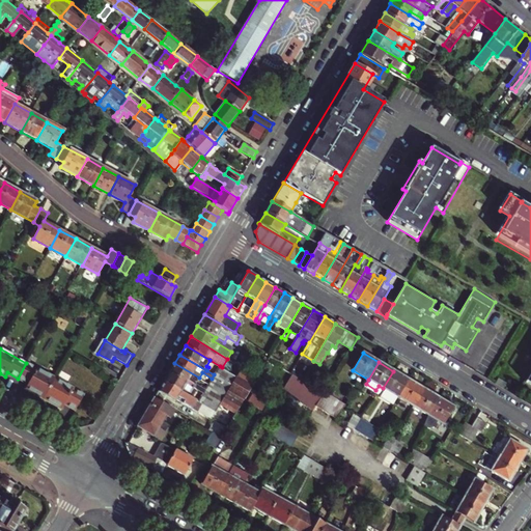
[(56,380),(26,363),(18,379),(28,384),(26,389),(45,399),(56,380)]
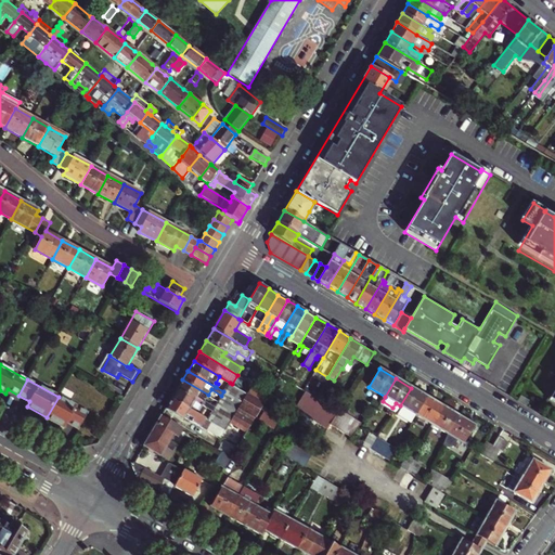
[(208,395),(182,379),(177,390),(205,405),(213,410),(218,401),(208,395)]
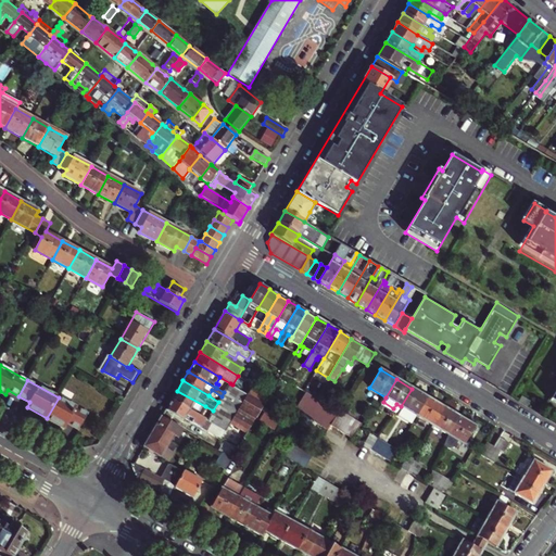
[(172,400),(166,409),(184,419),(185,418),(206,430),(211,422),(226,430),(220,439),(224,441),(218,450),(222,452),(232,457),(269,395),(253,386),(248,394),(232,384),(230,383),(224,392),(222,396),(218,402),(213,411),(207,420),(198,414),(172,400)]
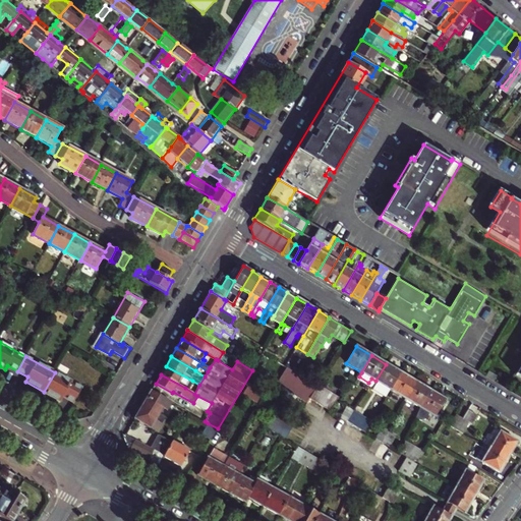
[(401,372),(386,364),(375,381),(378,382),(374,387),(386,394),(389,389),(391,390),(401,372)]
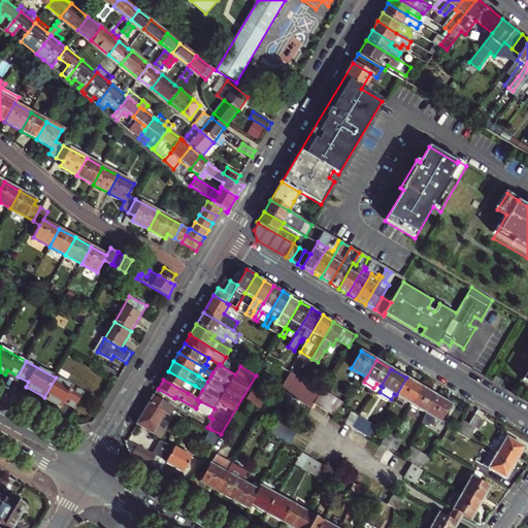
[(195,386),(168,371),(163,380),(188,393),(191,388),(193,389),(195,386)]
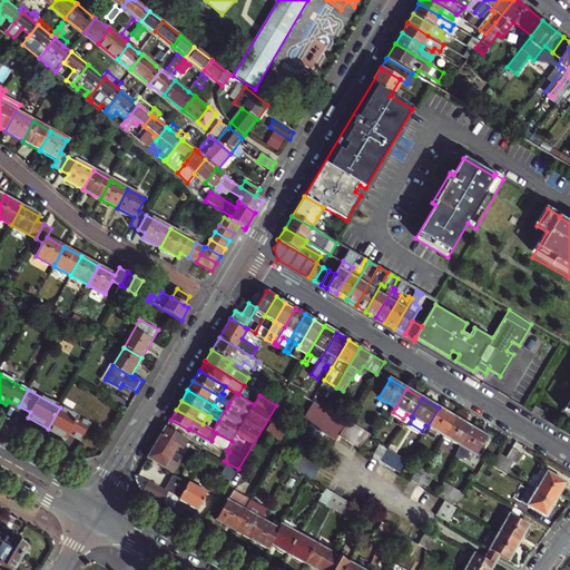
[(314,402),(303,421),(311,425),(336,441),(338,436),(347,422),(324,408),(314,402)]
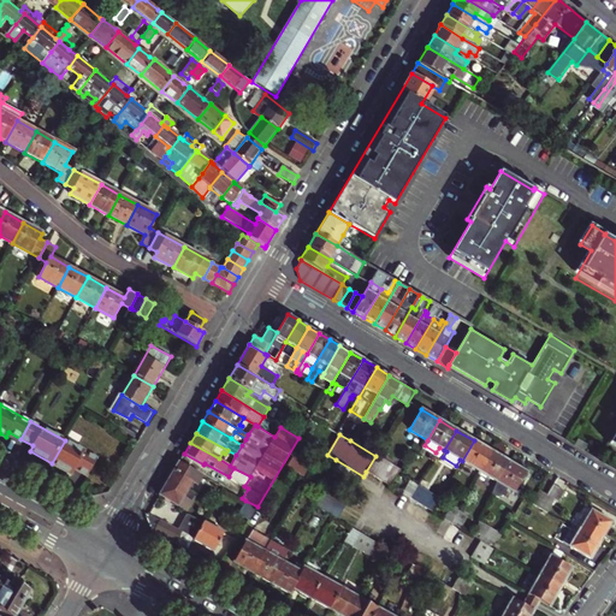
[(578,438),(574,444),(584,449),(587,444),(578,438)]
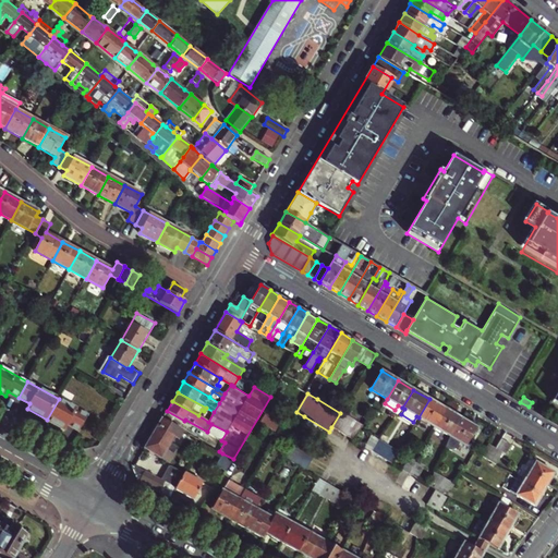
[(88,415),(59,399),(47,420),(65,429),(68,425),(80,432),(88,415)]
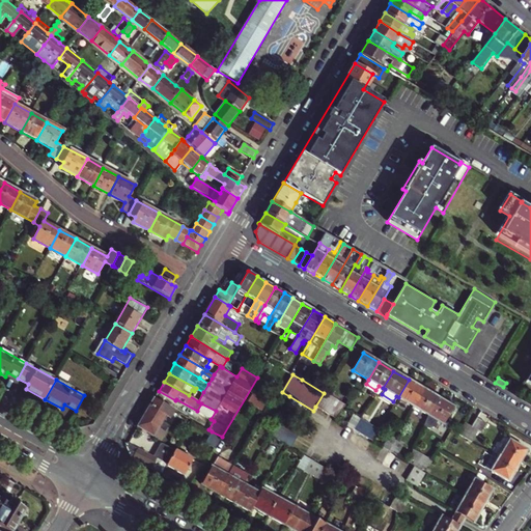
[(409,380),(398,397),(414,407),(424,389),(409,380)]
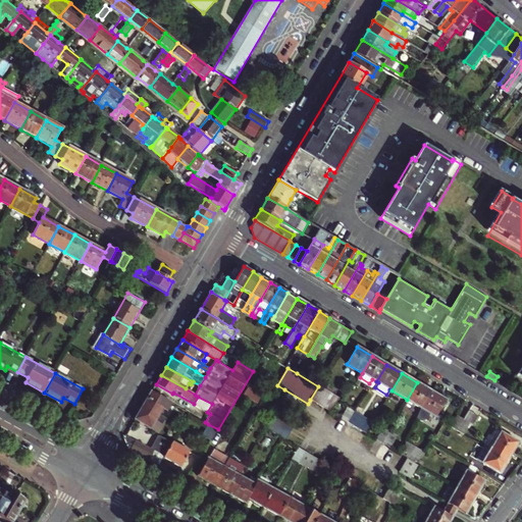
[(431,392),(417,382),(407,400),(421,408),(431,392)]
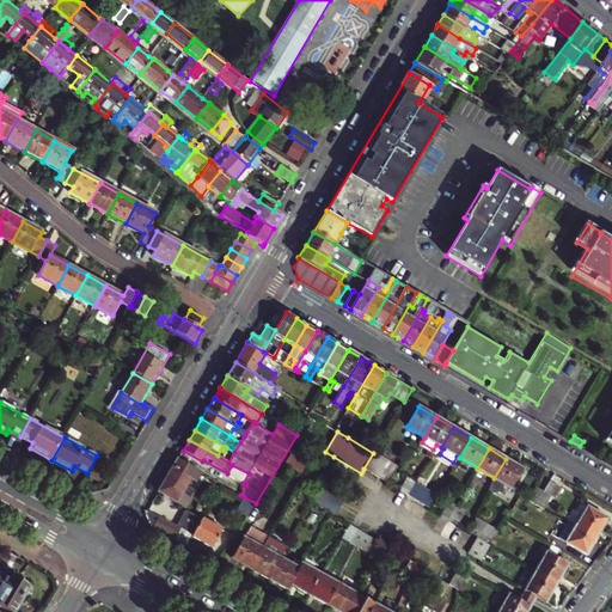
[(398,467),(373,453),(363,469),(385,482),(398,467)]
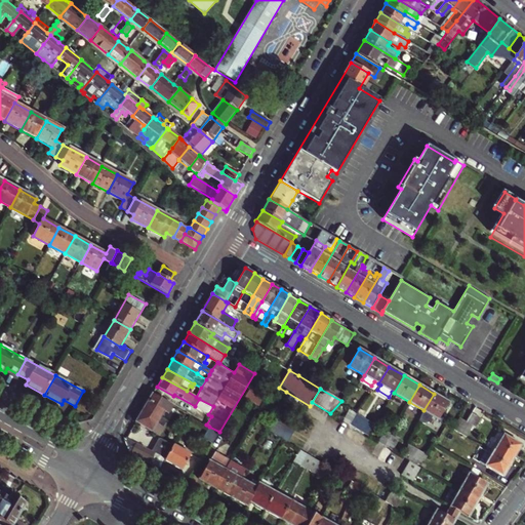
[(286,392),(282,399),(306,413),(310,406),(286,392)]
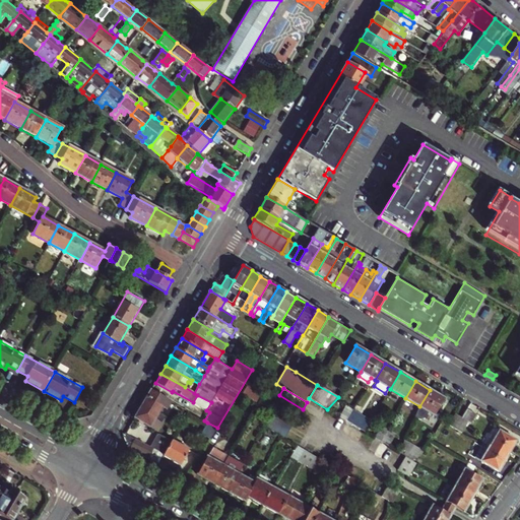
[(158,412),(161,407),(167,399),(150,390),(134,417),(157,431),(158,431),(167,416),(158,412)]
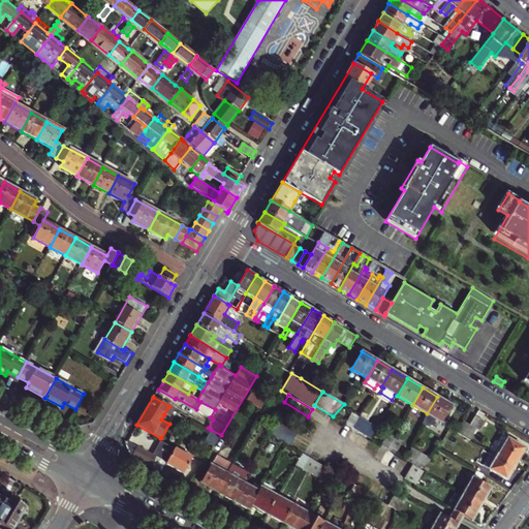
[(453,406),(437,397),(427,413),(423,424),(429,427),(433,426),(436,419),(442,423),(453,406)]
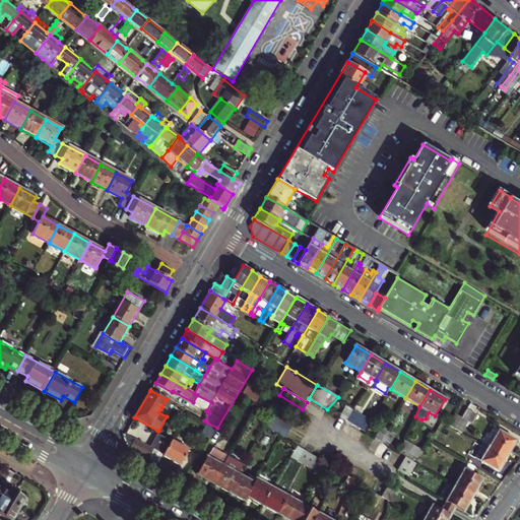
[(197,395),(193,402),(206,410),(211,402),(197,395)]
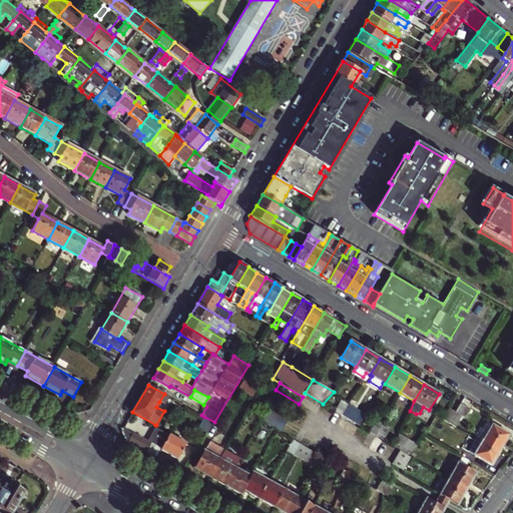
[(164,394),(159,402),(164,404),(169,396),(164,394)]
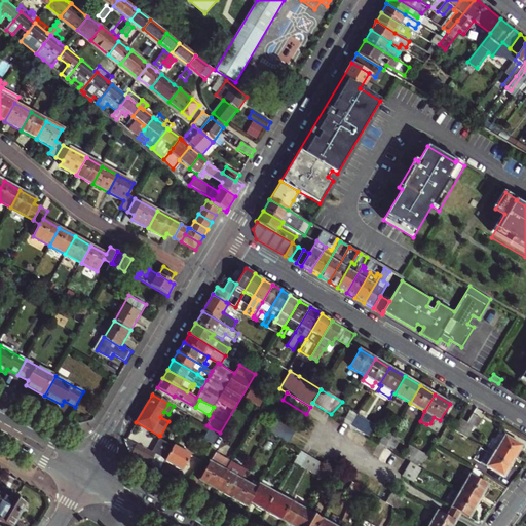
[(350,425),(357,415),(350,411),(343,421),(350,425)]
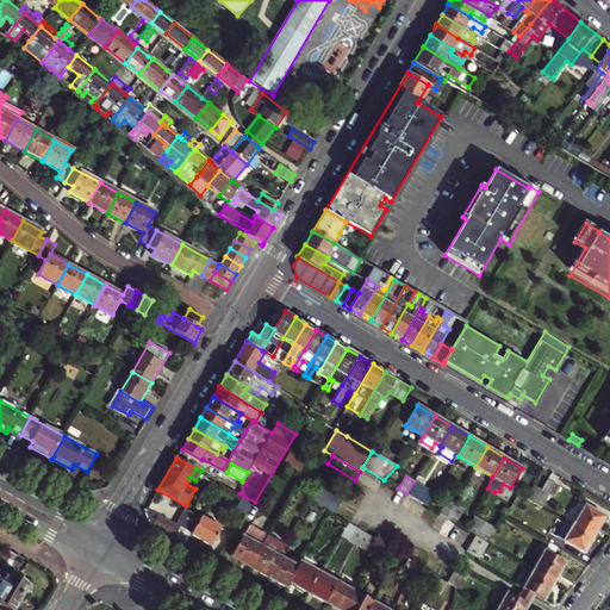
[(548,480),(542,491),(535,503),(542,508),(549,495),(553,497),(559,487),(548,480)]
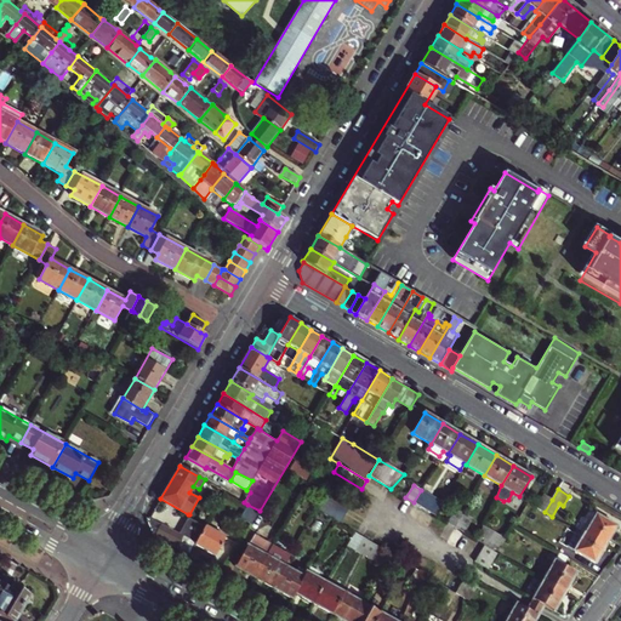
[(443,502),(421,490),(414,502),(436,516),(443,502)]
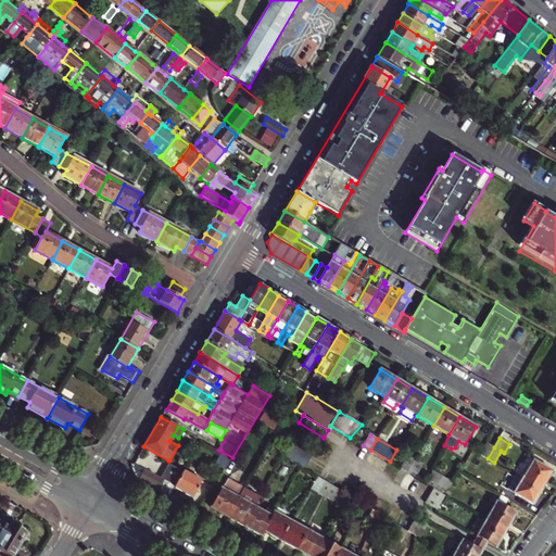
[(289,450),(310,462),(313,455),(292,443),(289,450)]
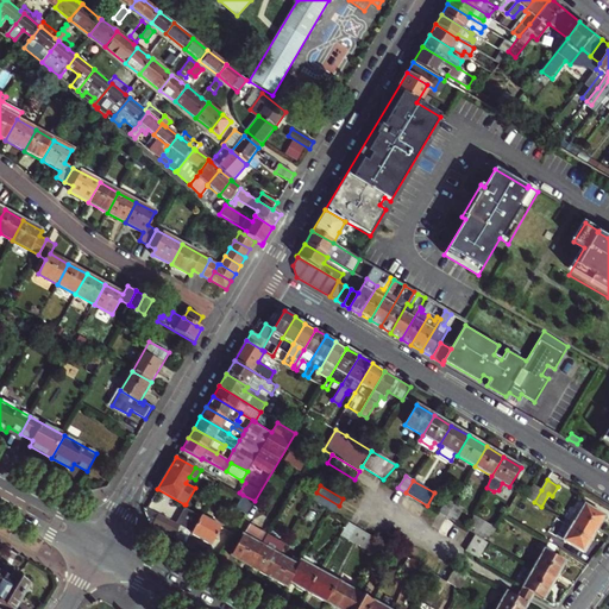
[(541,490),(533,485),(526,497),(534,502),(541,490)]
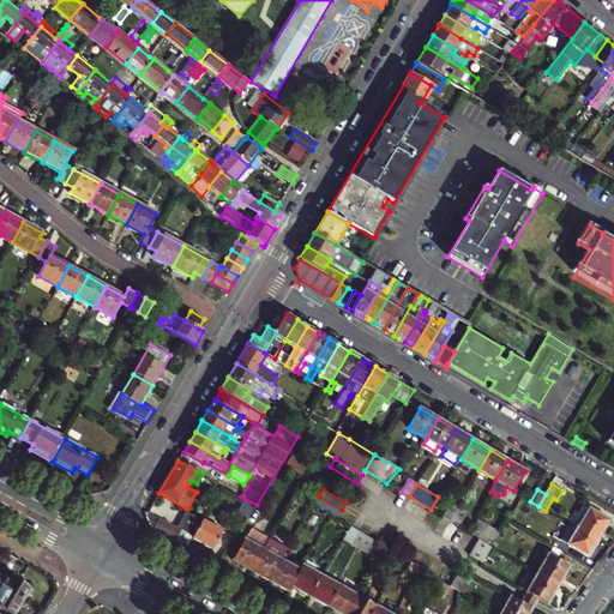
[(319,497),(314,505),(332,516),(337,518),(342,510),(319,497)]
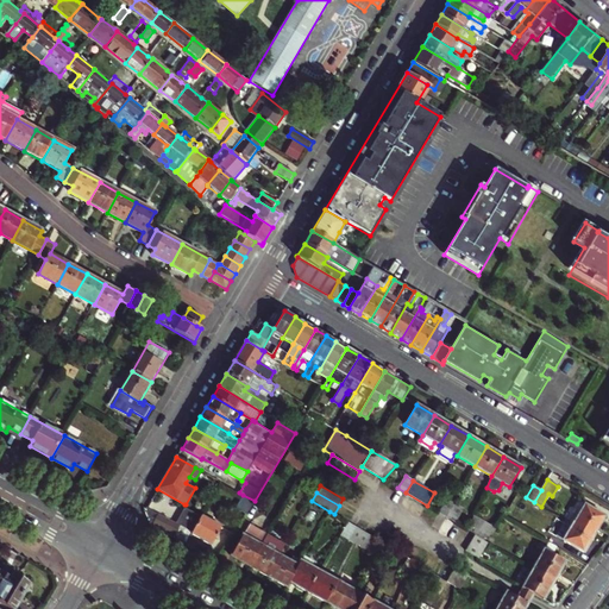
[(255,501),(243,495),(236,507),(246,514),(255,501)]
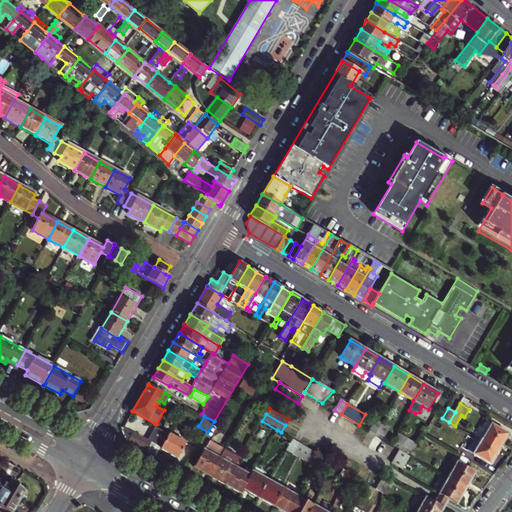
[(369,431),(375,435),(382,424),(376,420),(369,431)]
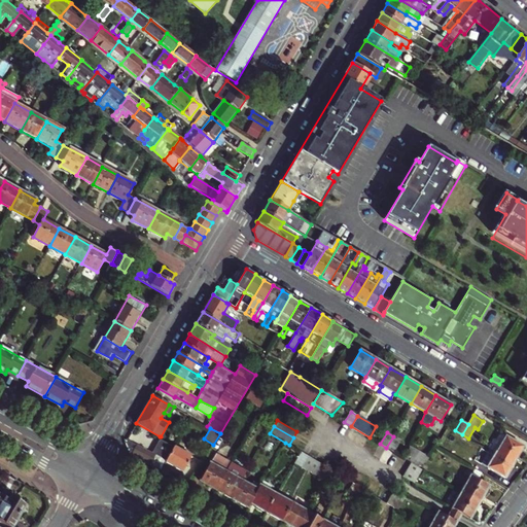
[(507,434),(497,452),(514,462),(525,445),(507,434)]
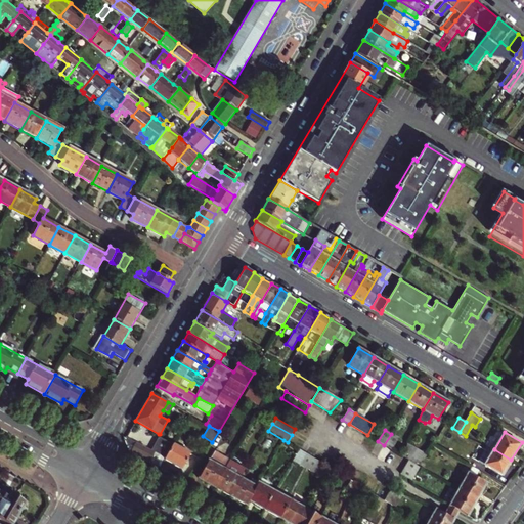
[(391,434),(384,445),(392,449),(399,438),(391,434)]
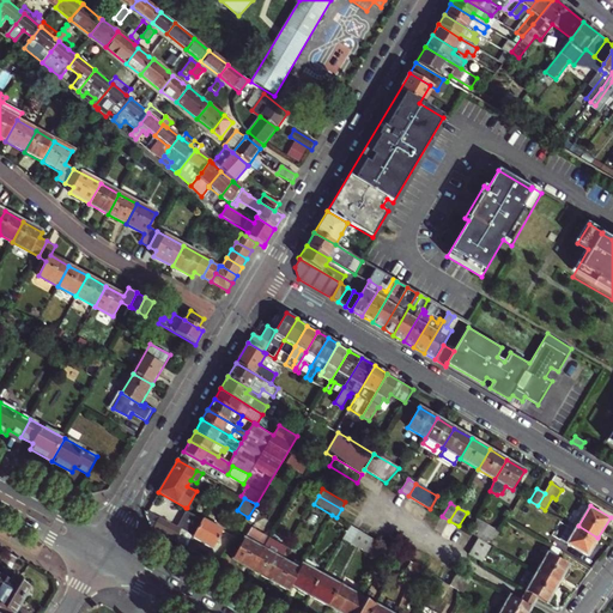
[(187,547),(192,538),(202,521),(187,511),(184,513),(176,527),(147,510),(146,514),(153,529),(187,547)]
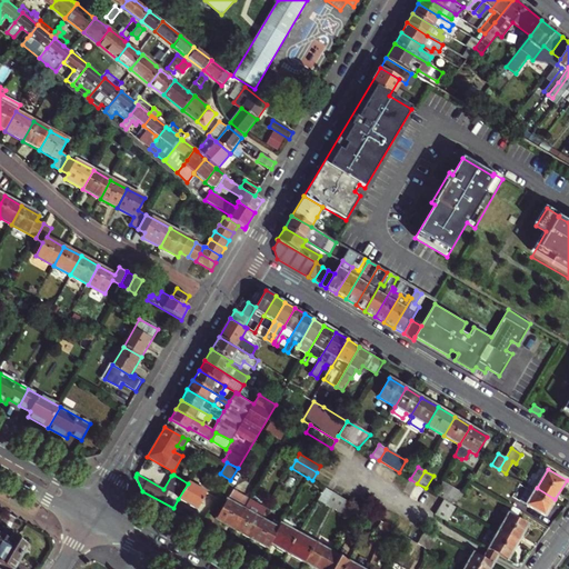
[(188,483),(178,499),(197,509),(206,492),(188,482),(188,483)]
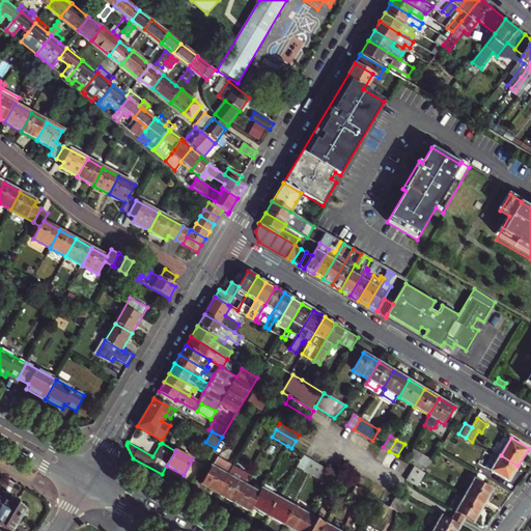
[(432,462),(413,450),(408,462),(421,470),(429,466),(432,462)]
